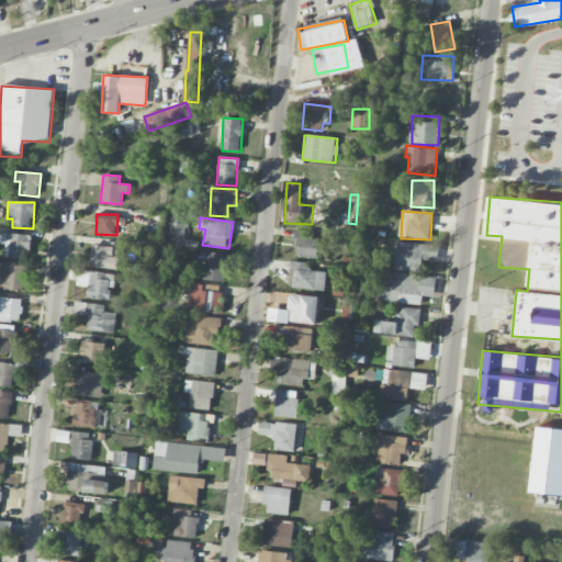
[(313,238),(313,231),(294,229),(293,257),(317,258),(318,239),(313,238)]
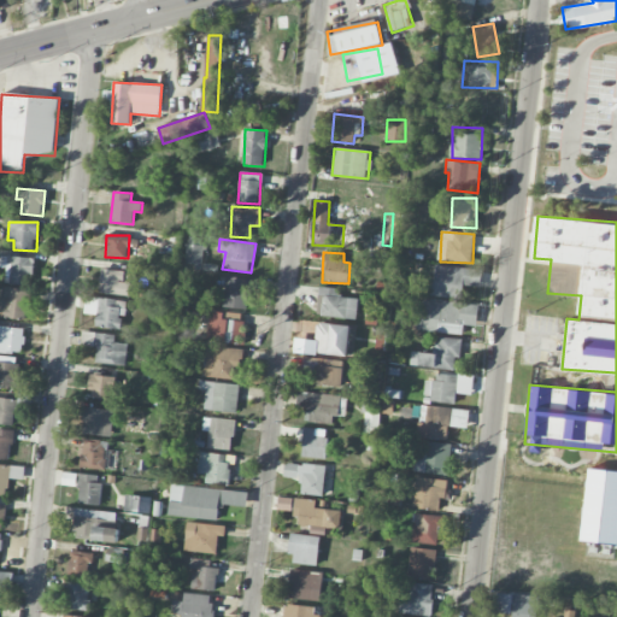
[(31,286),(34,258),(0,256),(0,260),(0,268),(6,269),(5,283),(31,286)]
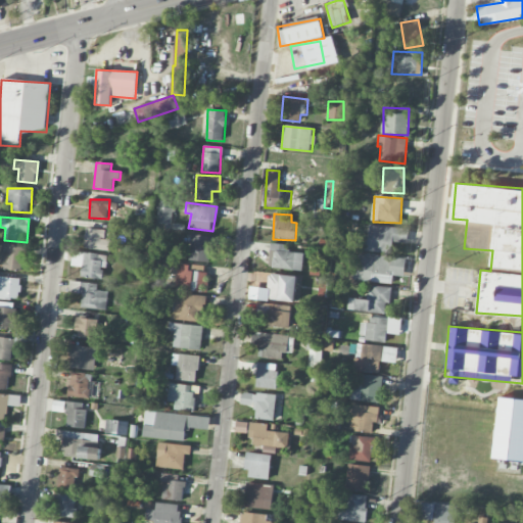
[(366,250),(390,253),(391,241),(408,243),(409,228),(369,225),(366,250)]
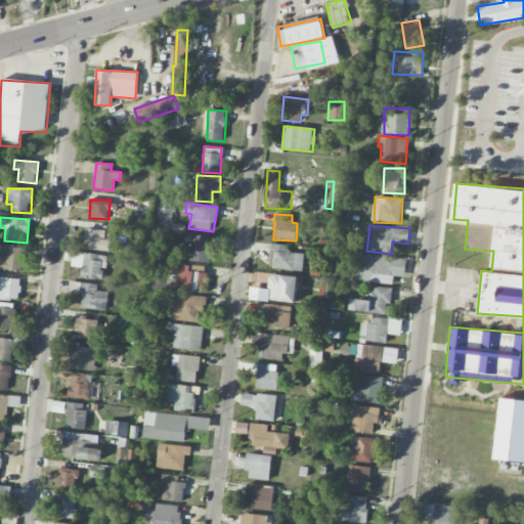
[(105,229),(85,228),(84,249),(113,251),(114,241),(105,239),(105,229)]
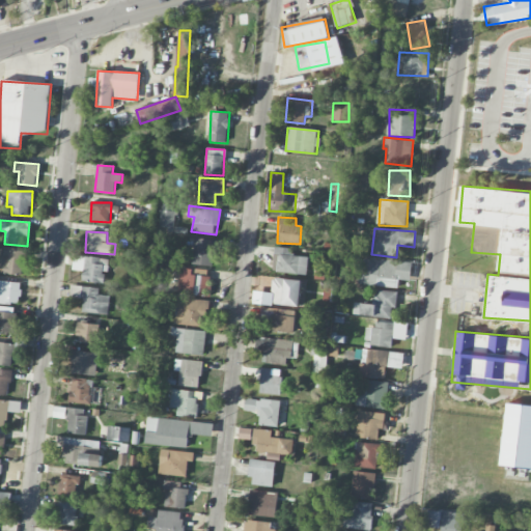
[(192,263),(213,267),(216,241),(195,238),(192,263)]
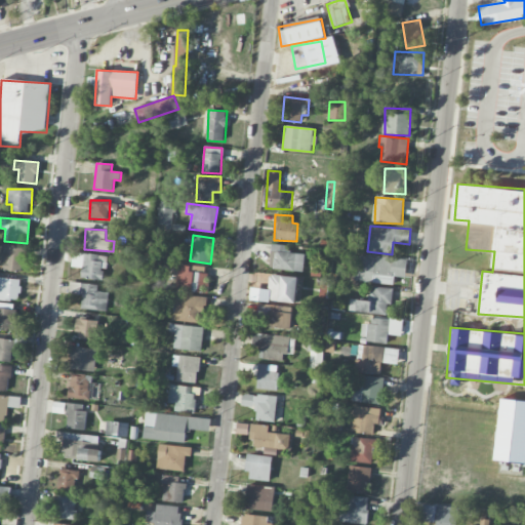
[(305,254),(288,253),(289,245),(272,244),(271,254),(273,254),(272,269),(304,271),(305,254)]
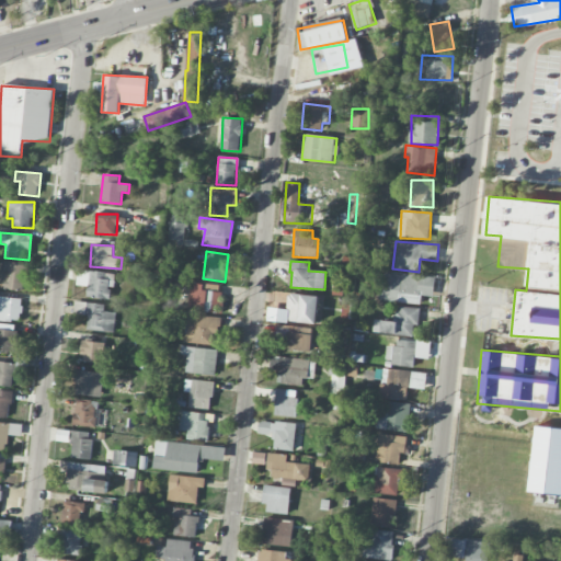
[(0,288),(0,289),(25,290),(26,262),(1,262),(0,288)]
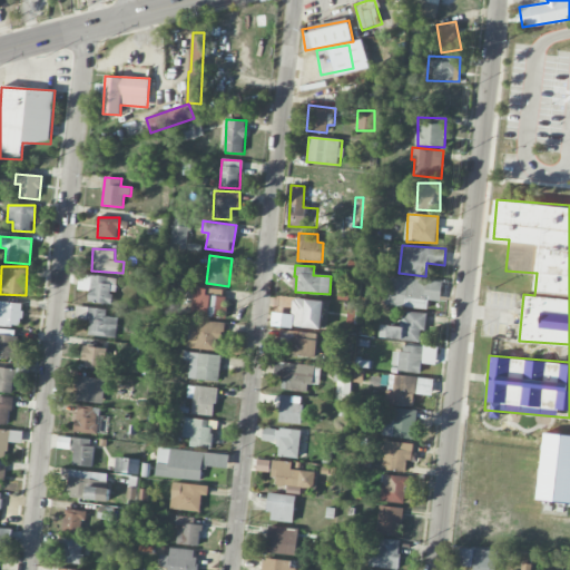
[(78,290),(89,291),(87,301),(110,304),(112,291),(115,292),(117,278),(80,273),(78,290)]
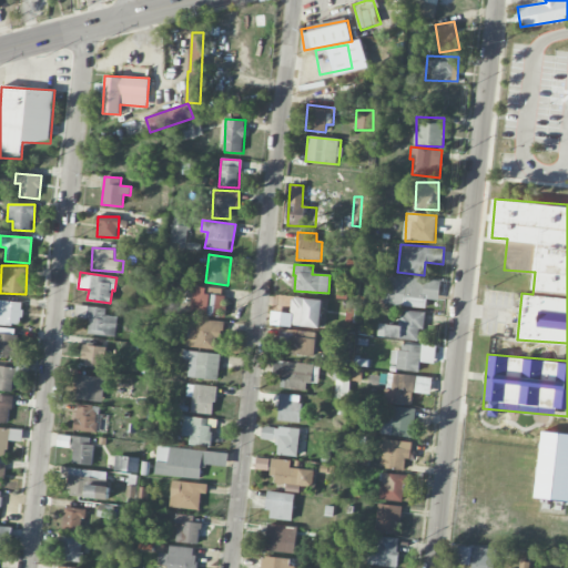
[(405,305),(405,297),(439,300),(442,281),(385,276),(384,304),(405,305)]
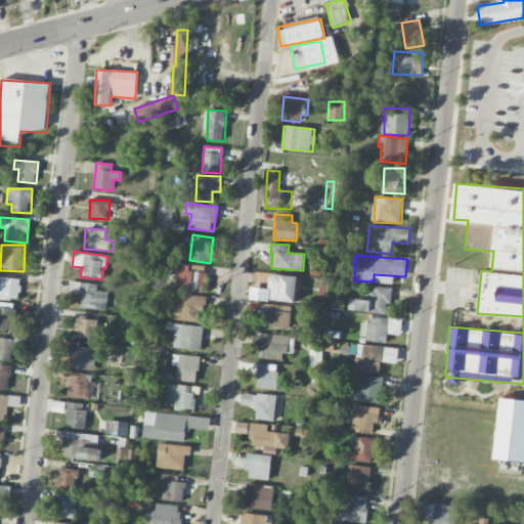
[(209,266),(178,265),(177,291),(208,291),(209,266)]
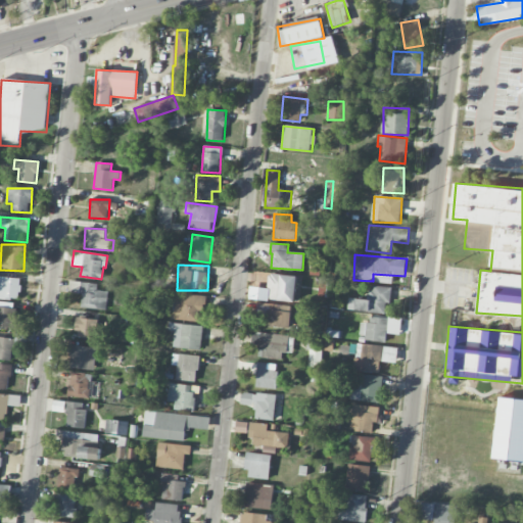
[(298,276),(269,273),(268,288),(250,287),(249,298),(295,303),(298,276)]
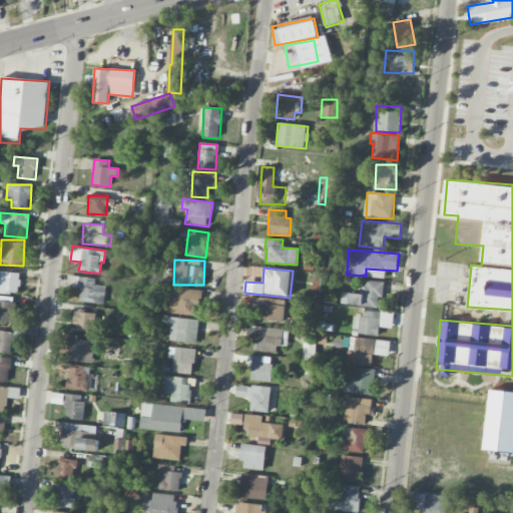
[(20,273),(0,272),(0,291),(19,292),(20,273)]
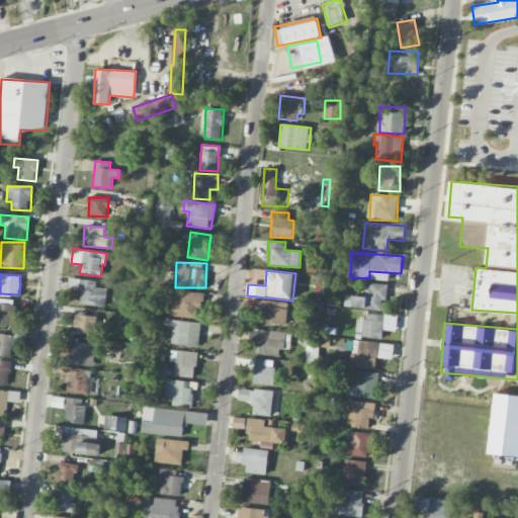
[(69,289),(79,290),(79,280),(69,279),(69,289)]
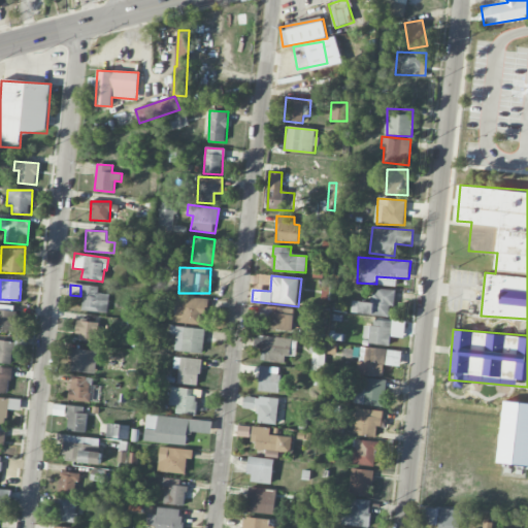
[(81,311),(108,312),(108,294),(98,293),(98,286),(83,285),(81,311)]
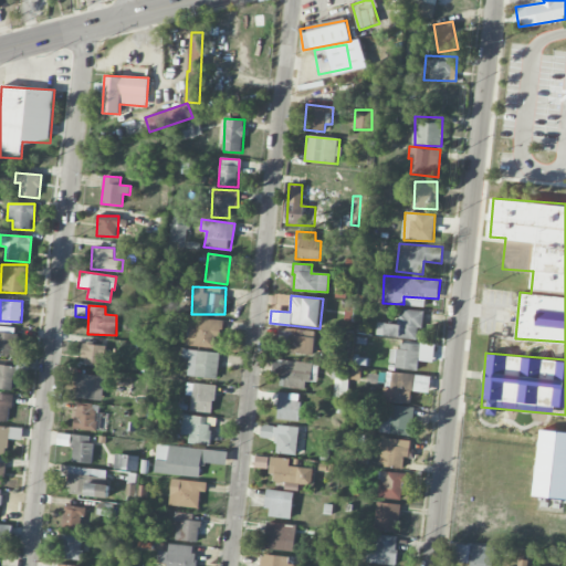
[(422,311),(402,308),(401,325),(378,323),(376,336),(420,341),(422,311)]
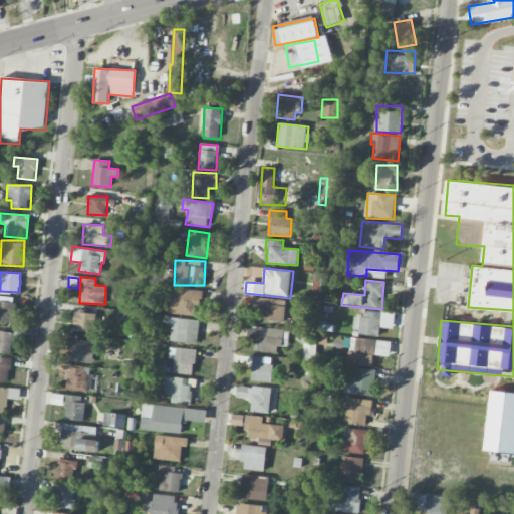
[(203,291),(172,288),(169,313),(194,316),(196,306),(202,306),(203,291)]
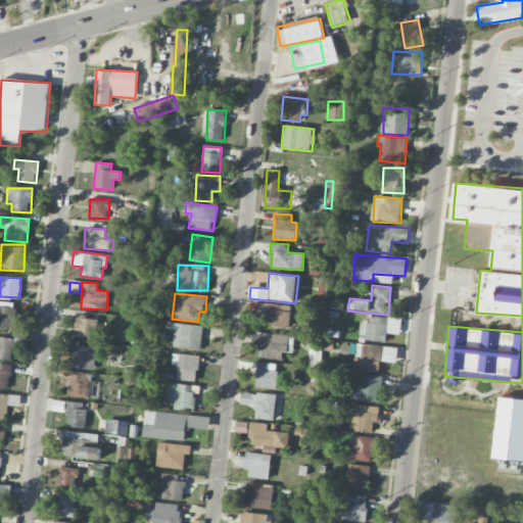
[(16,303),(0,301),(0,327),(15,328),(16,303)]
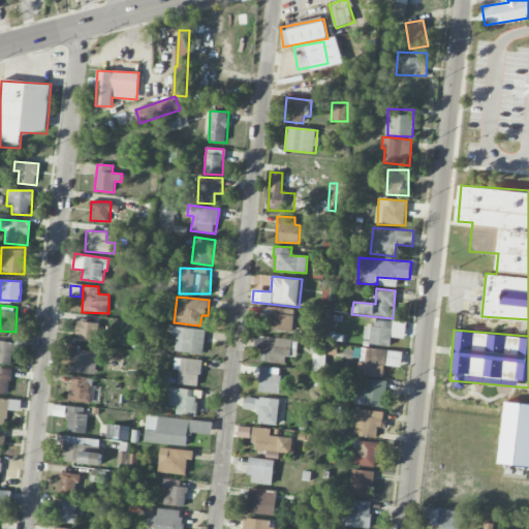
[(294,316),(272,313),(270,330),(292,333),(294,316)]
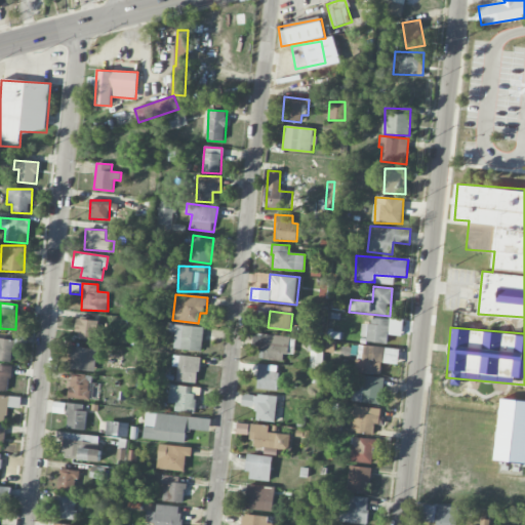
[(361,340),(388,342),(390,319),(371,318),(371,324),(362,324),(361,340)]
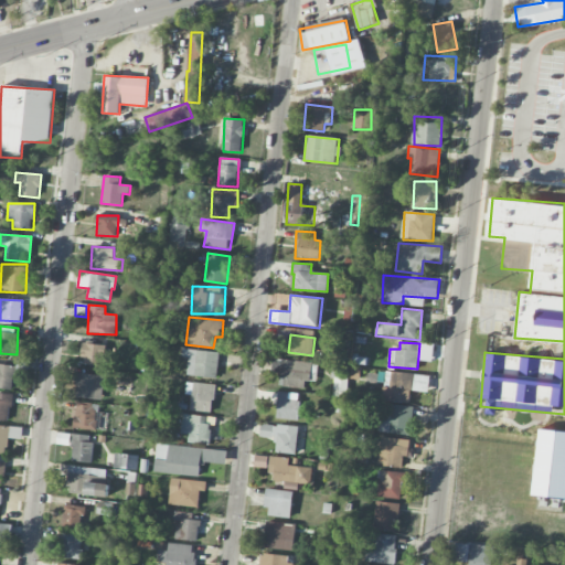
[(106,345),(82,343),(80,361),(104,364),(106,345)]
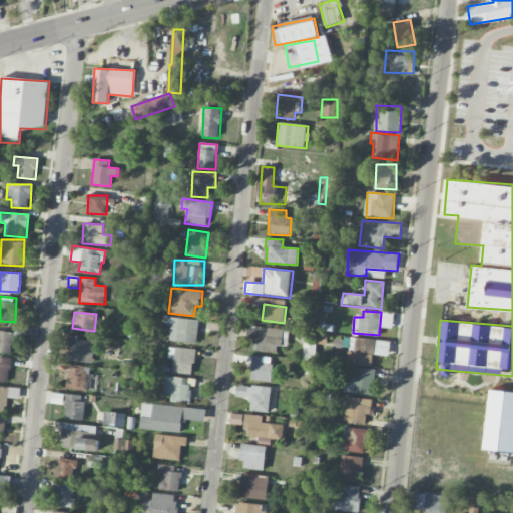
[(199,319),(165,318),(165,325),(170,325),(169,342),(197,343),(199,319)]
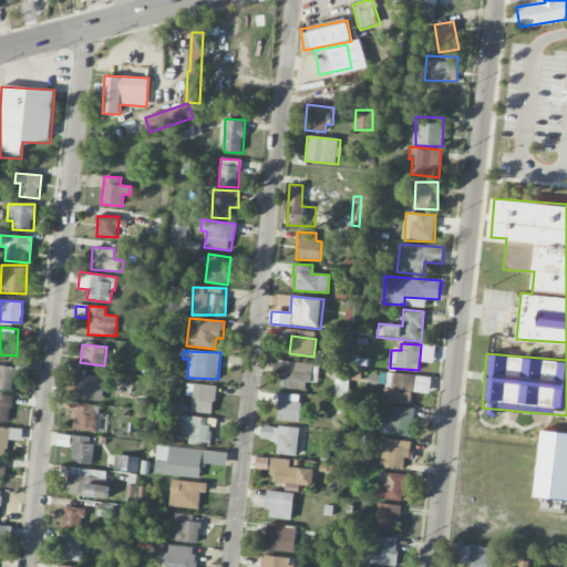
[(282,388),(309,390),(311,363),(285,361),(282,388)]
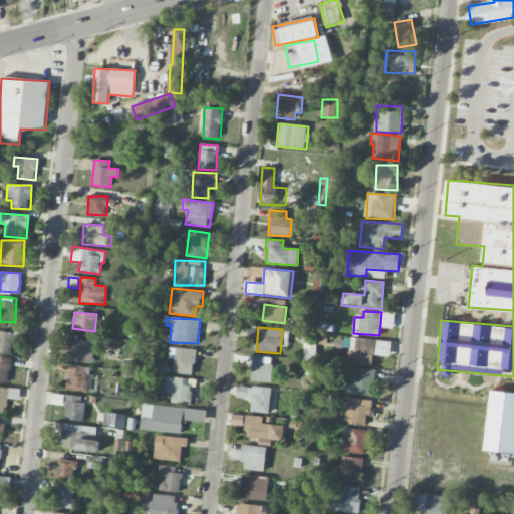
[(317,332),(302,332),(301,341),(317,342),(317,332)]
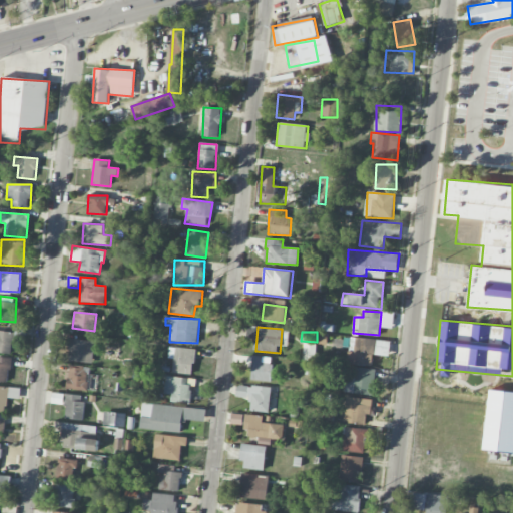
[(92,364),(94,341),(68,338),(65,361),(92,364)]
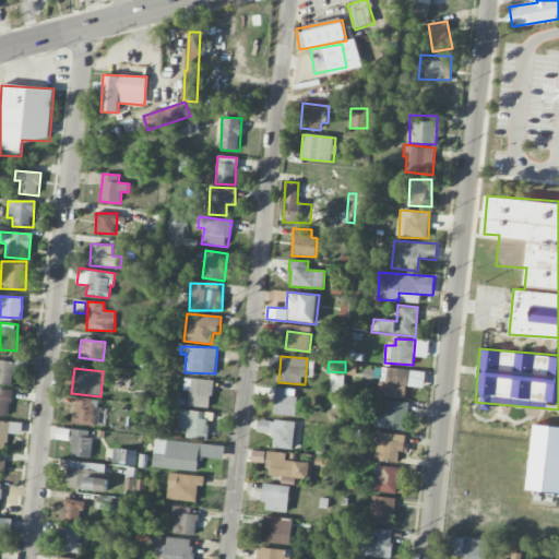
[(425,371),(388,368),(385,383),(379,383),(377,395),(405,399),(406,387),(424,388),(425,371)]
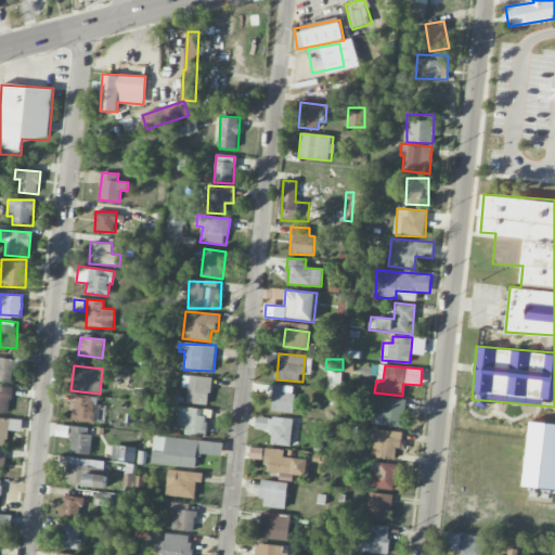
[(210,377),(183,376),(182,388),(188,388),(188,403),(209,404),(210,377)]
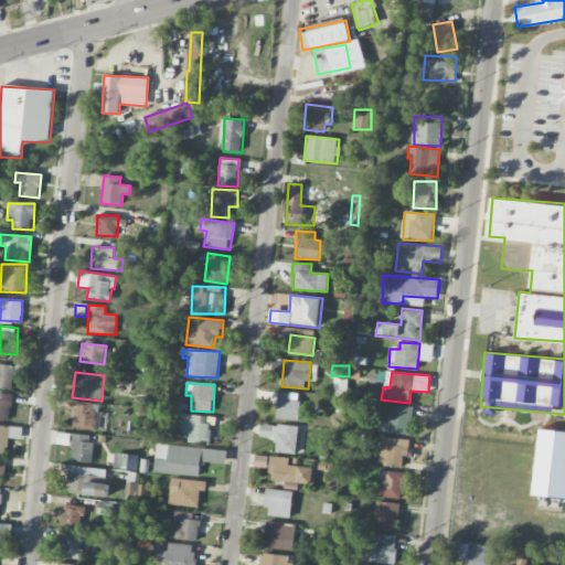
[(297,420),(300,394),(279,391),(276,418),(297,420)]
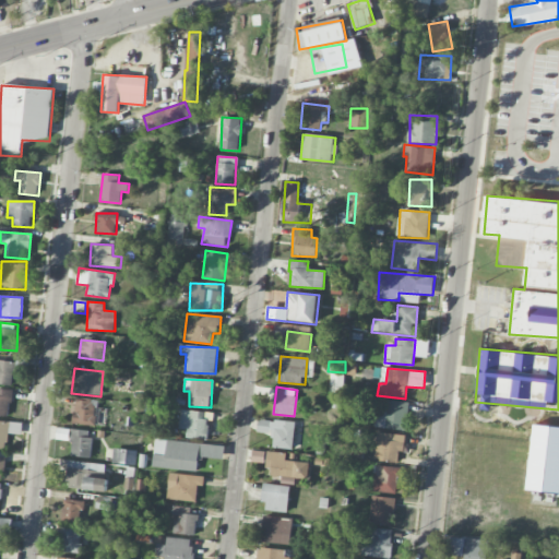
[(11,390),(0,389),(0,415),(10,416),(11,390)]
